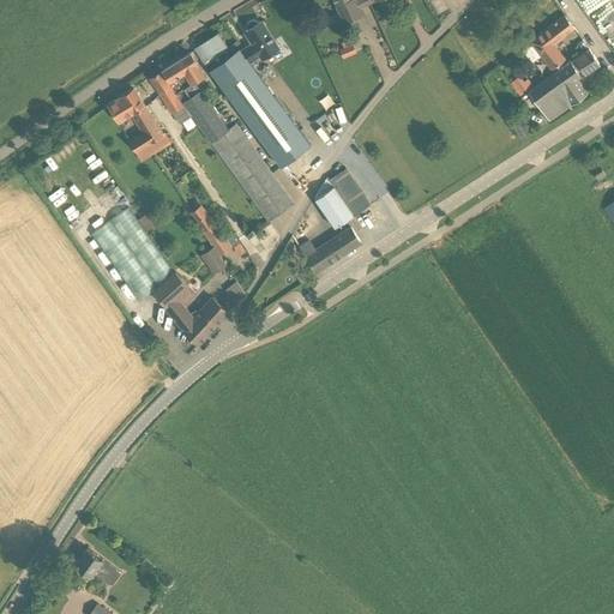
[(369,4),(367,0),(331,0),(342,23),(363,13),(361,7),(369,4)]
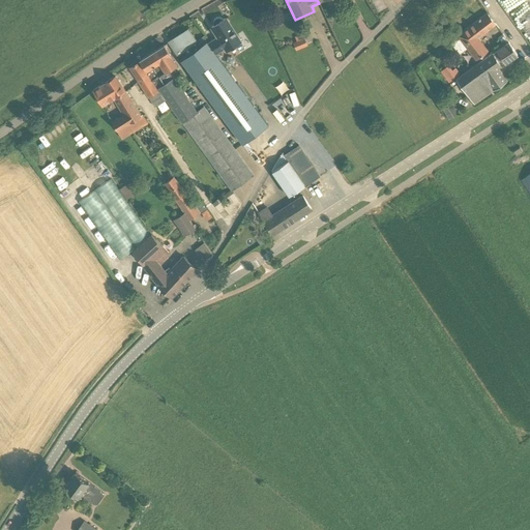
[(476,59),(488,51),(478,37),(496,24),(488,12),(459,35),(476,59)]
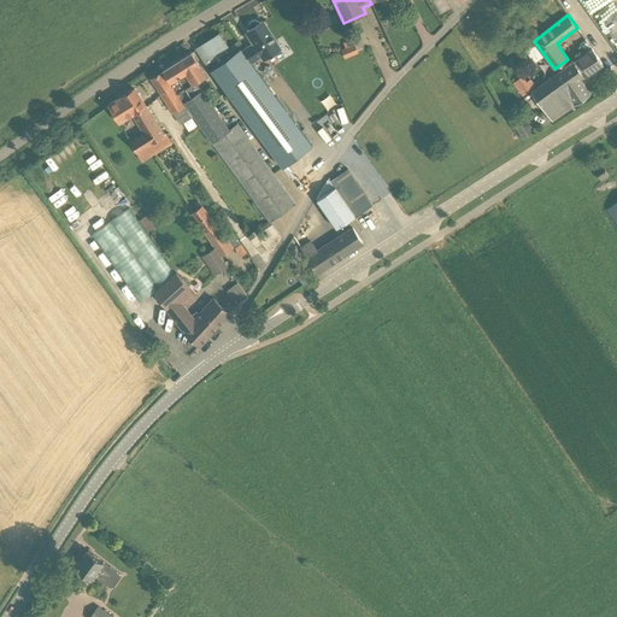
[(250,41),(242,46),(254,63),(260,58),(263,62),(281,50),(265,27),(263,23),(262,21),(258,23),(257,23),(257,22),(256,22),(254,22),(253,22),(252,22),(251,22),(250,22),(250,23),(248,23),(248,24),(247,24),(247,25),(247,27),(247,28),(247,29),(247,30),(244,33),(245,35),(247,39),(250,41)]
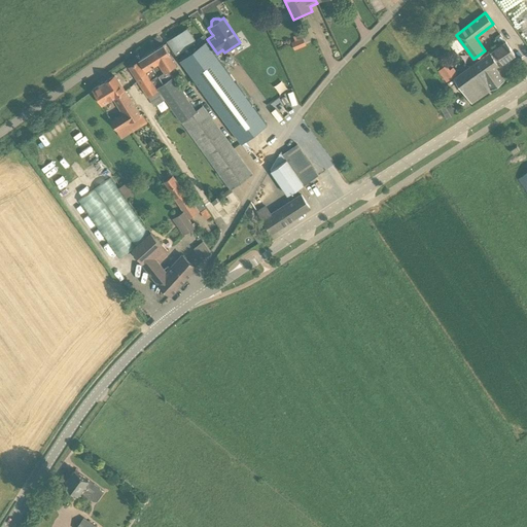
[(266,22),(270,30),(276,27),(272,19),(266,22)]
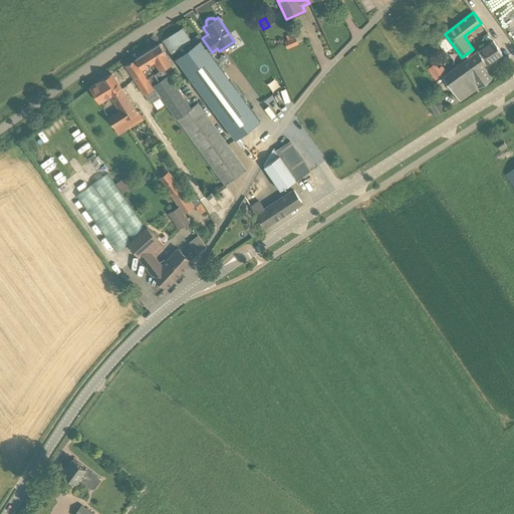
[(169,40),(165,42),(172,54),(191,40),(183,27),(167,37),(169,40)]
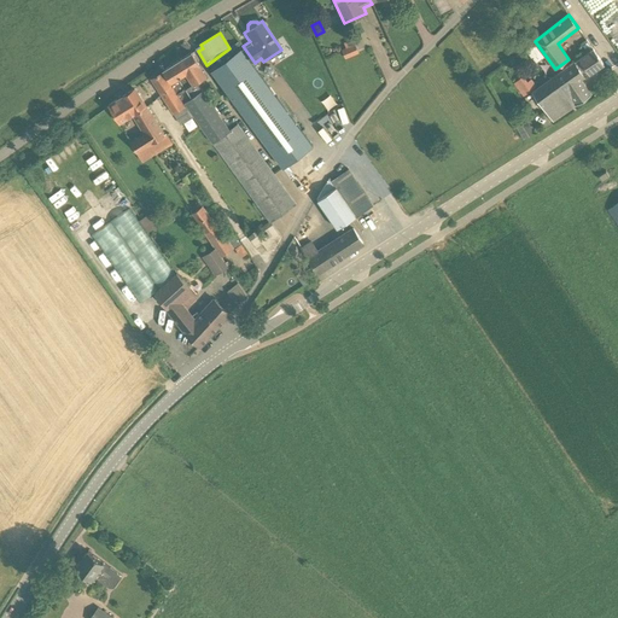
[(359,53),(356,47),(355,45),(342,51),(345,59),(359,53)]
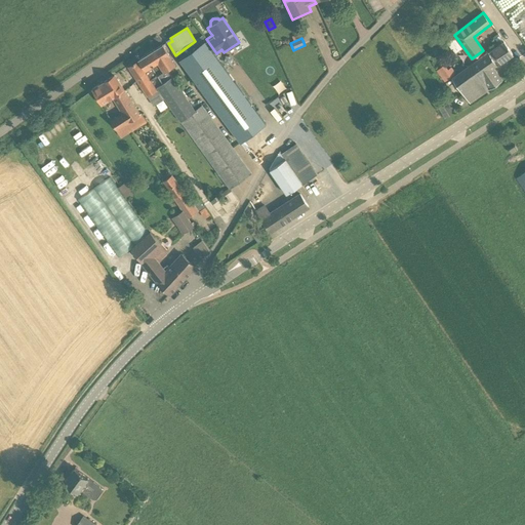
[(204,40),(178,58),(237,137),(240,142),(266,123),(260,117),(204,40)]
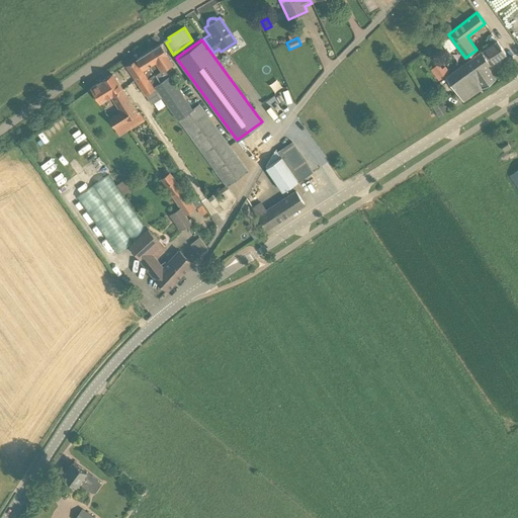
[(506,54),(498,41),(481,52),(446,76),(463,101),(486,86),(495,80),(486,67),(506,54)]
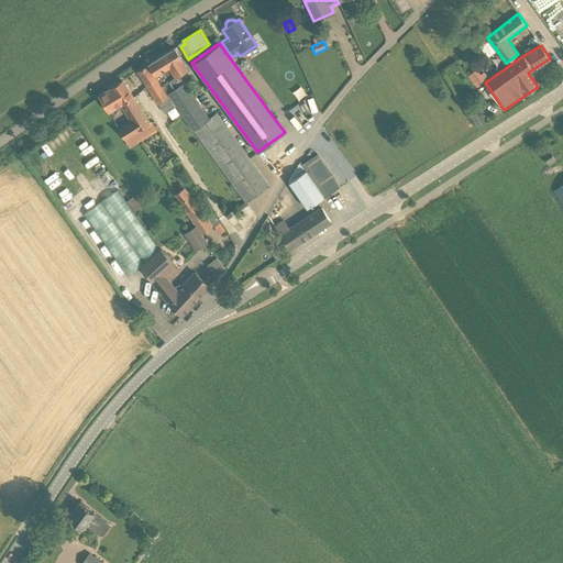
[(175,48),(165,54),(169,61),(165,64),(167,68),(162,73),(168,81),(176,77),(179,75),(188,69),(175,48)]
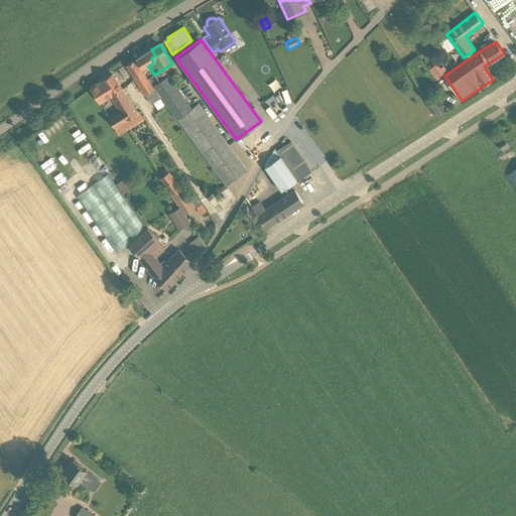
[(136,59),(142,70),(148,79),(149,78),(154,75),(148,67),(153,62),(151,58),(155,55),(151,49),(136,59)]
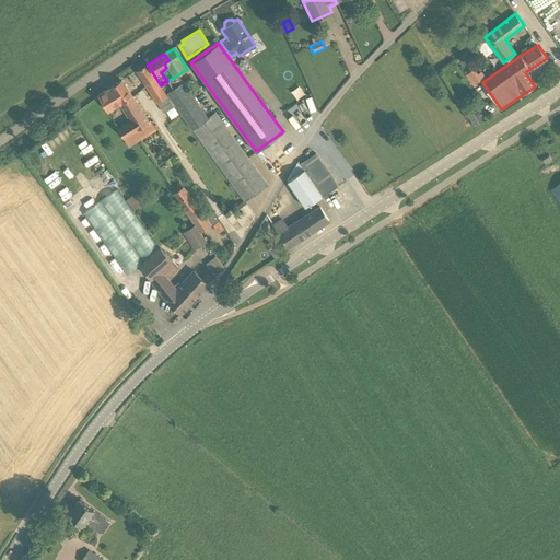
[(138,71),(147,85),(156,79),(147,66),(138,71)]
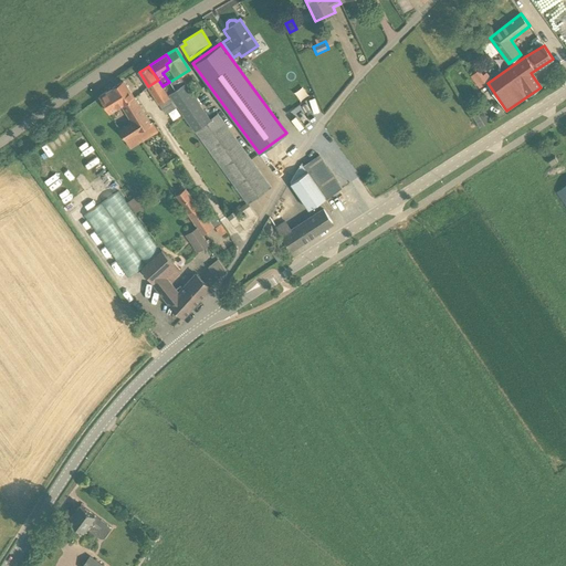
[(480,88),(492,79),(486,72),(483,75),(479,70),(471,76),(480,88)]
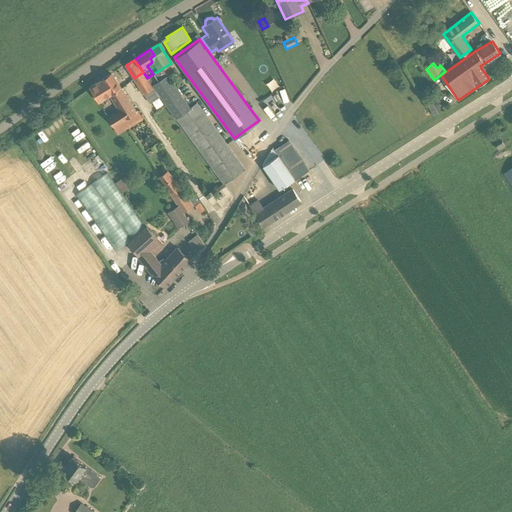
[(160,70),(153,74),(148,77),(153,85),(158,82),(168,75),(163,68),(160,70)]
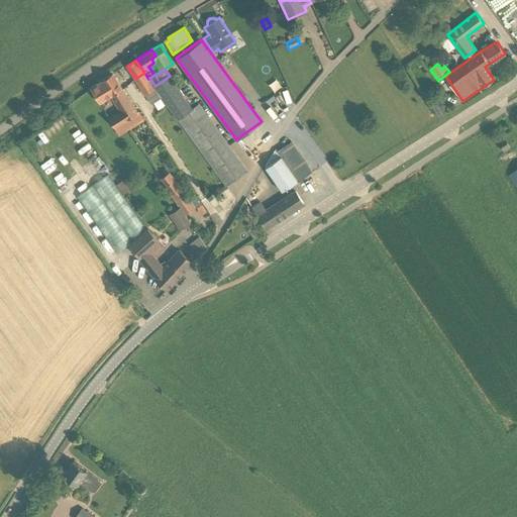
[(110,96),(122,89),(112,73),(88,88),(97,102),(98,104),(110,96)]
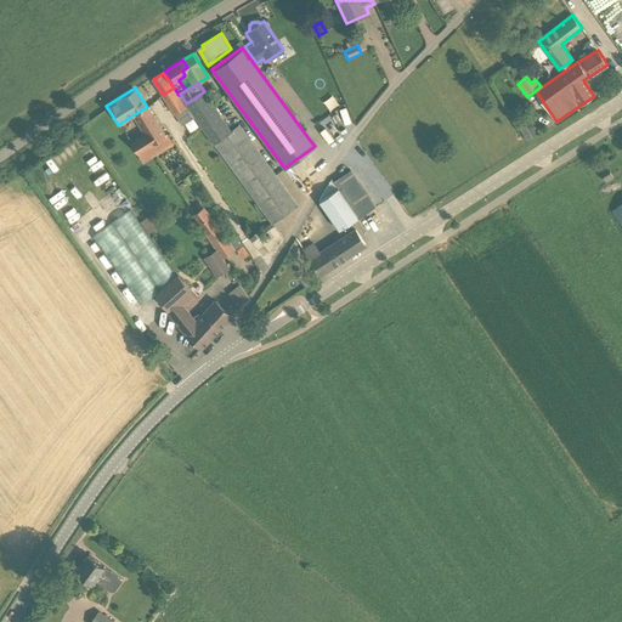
[(163,95),(175,114),(181,125),(196,117),(188,106),(186,107),(174,88),(163,95)]
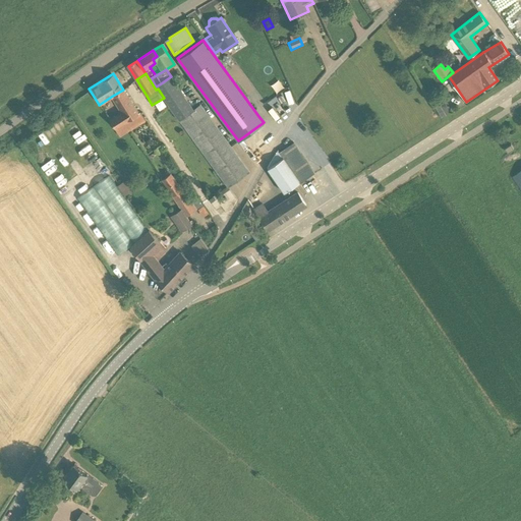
[(161,83),(156,87),(158,89),(164,98),(170,106),(179,119),(194,109),(171,76),(161,83)]
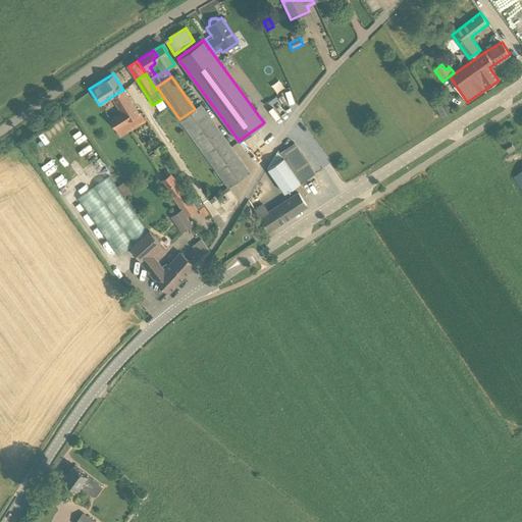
[(129,132),(146,121),(140,113),(139,114),(123,90),(111,97),(121,112),(108,120),(114,129),(119,139),(129,132)]
